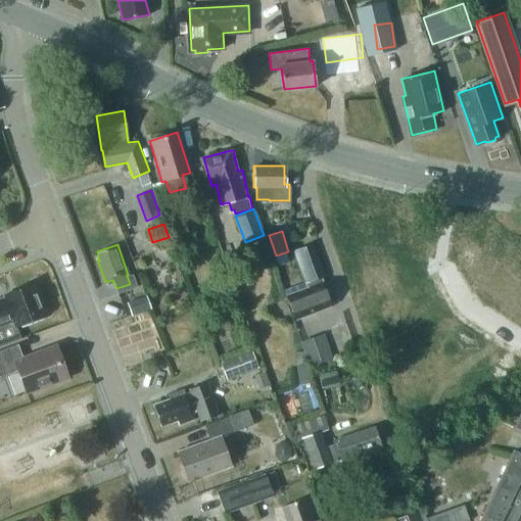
[(286,296),(294,319),(329,305),(319,278),(323,277),(311,244),(292,250),(304,283),(282,291),(284,296),(286,296)]
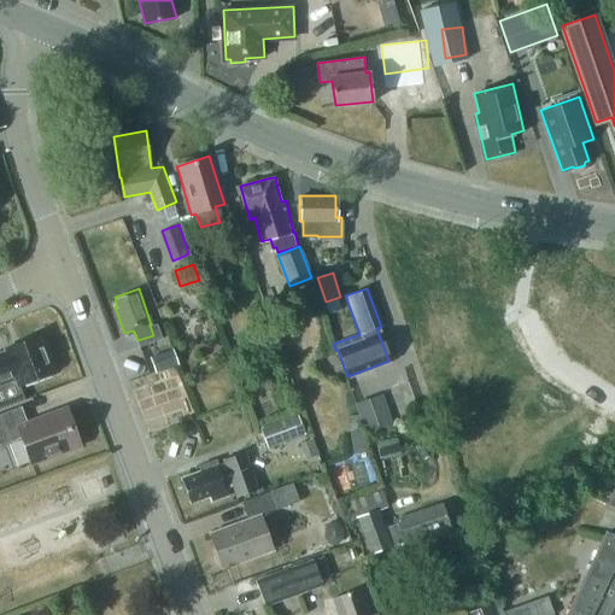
[(58,369),(45,332),(9,346),(9,347),(0,351),(0,381),(19,375),(22,382),(58,369)]
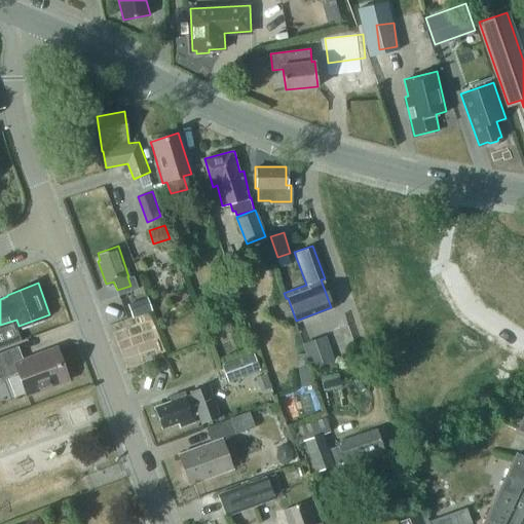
[(138,308),(132,311),(134,316),(153,309),(148,297),(136,301),(138,308)]
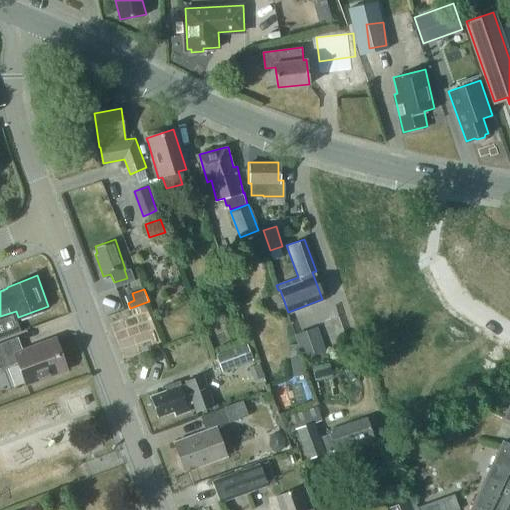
[(294,330),(301,354),(325,347),(318,323),(294,330)]
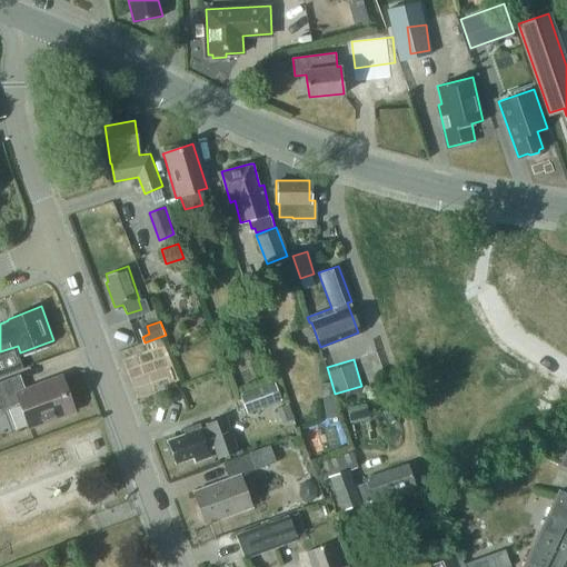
[(78,406),(66,374),(28,387),(21,370),(0,378),(0,403),(1,407),(21,399),(30,424),(78,406)]
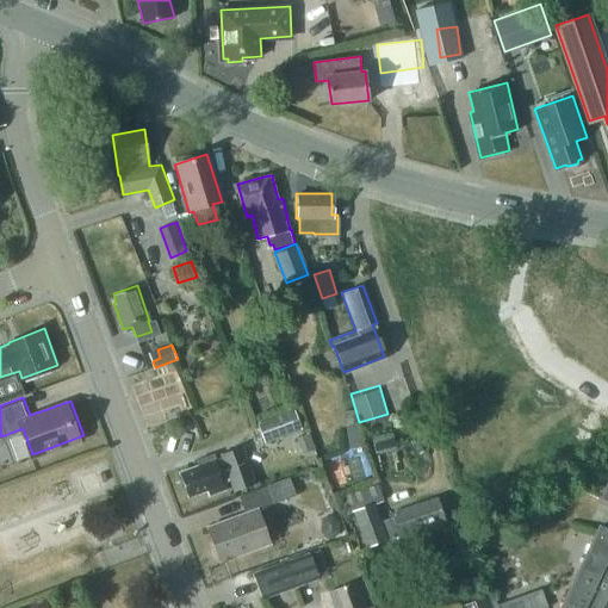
[(259,422),(266,441),(298,430),(291,411),(259,422)]
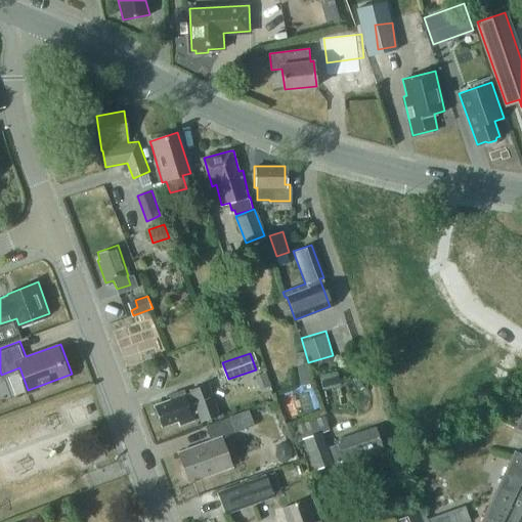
[(309,364),(298,366),(300,384),(311,383),(309,364)]
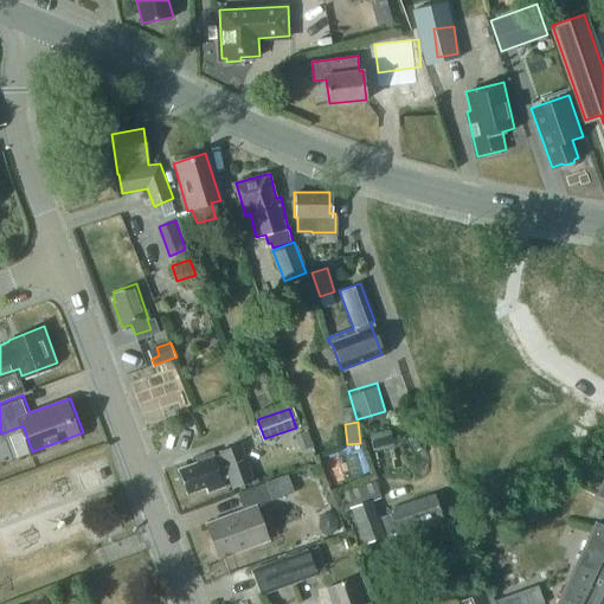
[(196,455),(198,460),(179,467),(180,471),(178,473),(181,483),(185,482),(188,490),(205,484),(206,489),(225,482),(224,479),(230,475),(233,486),(254,477),(241,441),(220,449),(222,451),(214,454),(213,449),(196,455)]
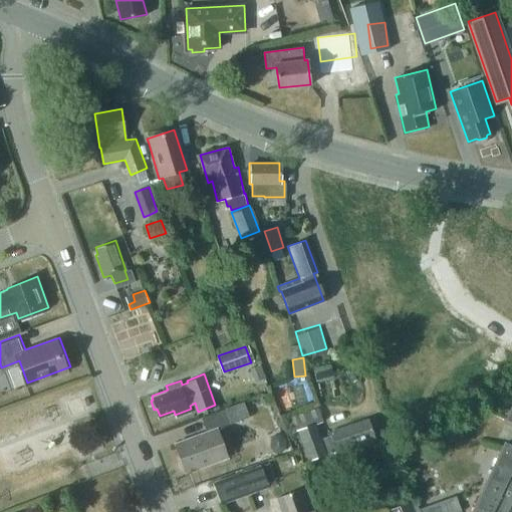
[(246,417),(240,402),(201,418),(207,431),(176,443),(186,471),(228,456),(218,428),(246,417)]
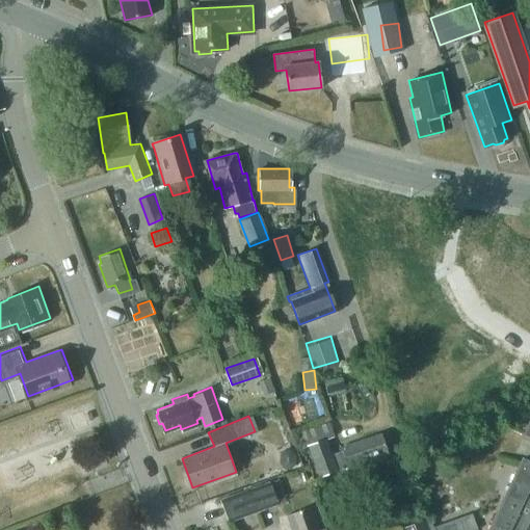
[(523,529),(524,529),(526,529),(529,529),(529,420),(523,436),(529,440),(529,460),(522,457),(488,529),(523,529)]
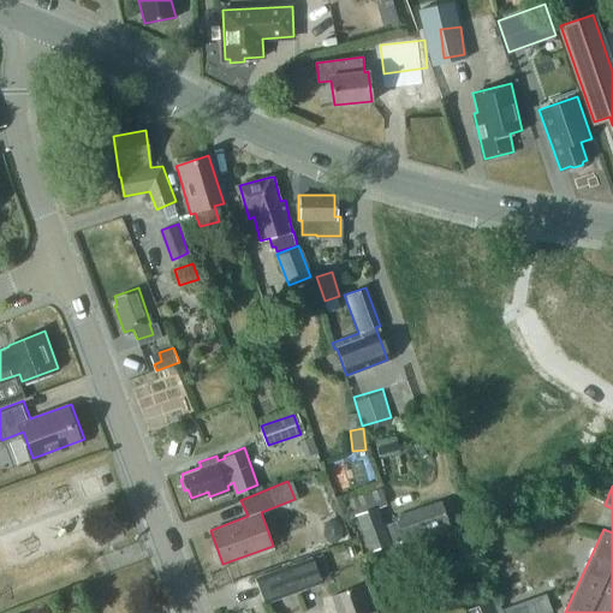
[(345,500),(350,517),(386,504),(381,488),(345,500)]
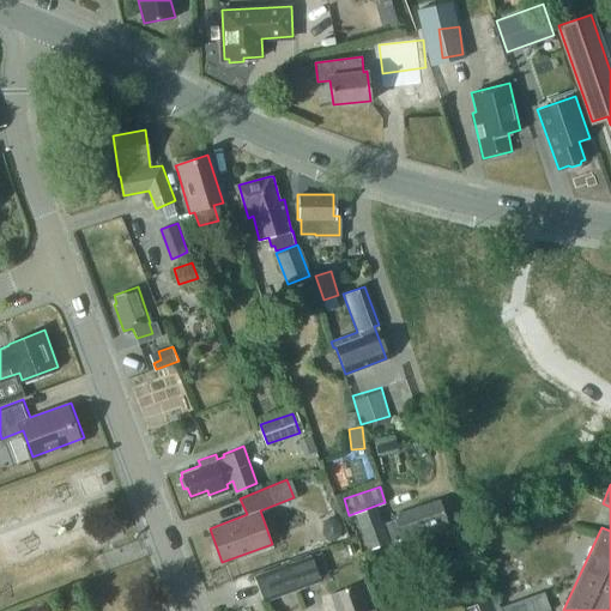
[(445,522),(436,501),(392,516),(393,519),(382,524),(376,507),(355,514),(367,550),(445,522)]
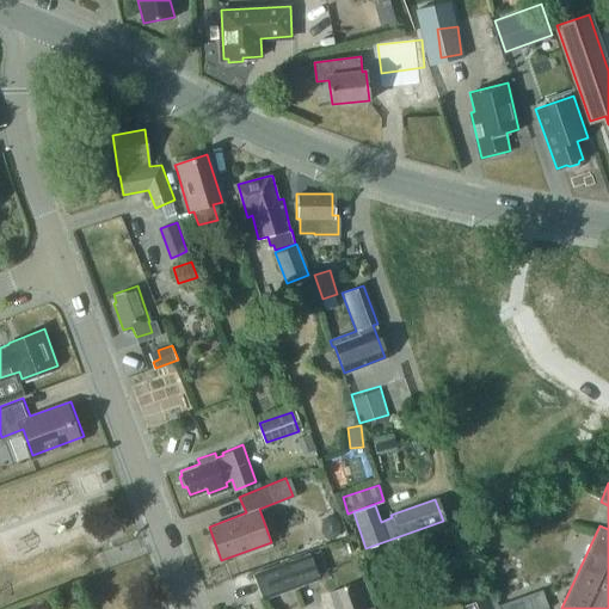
[(323,520),(323,531),(327,537),(334,537),(340,531),(340,521),(336,516),(328,515),(323,520)]
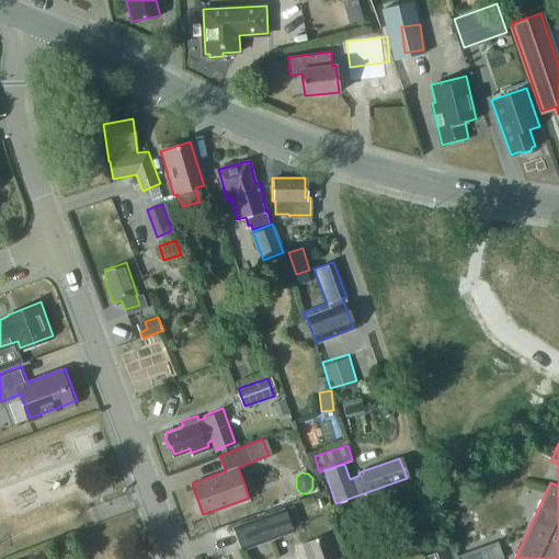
[(234,525),(242,549),(294,531),(285,508),(234,525)]
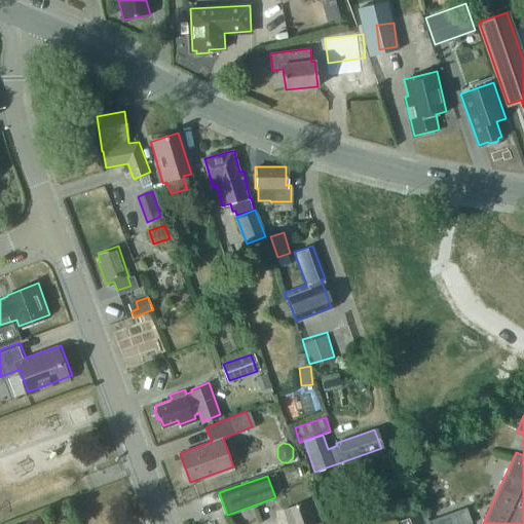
[(291,513),(286,515),(288,523),(320,523),(315,523),(314,523),(306,501),(289,508),(291,513)]
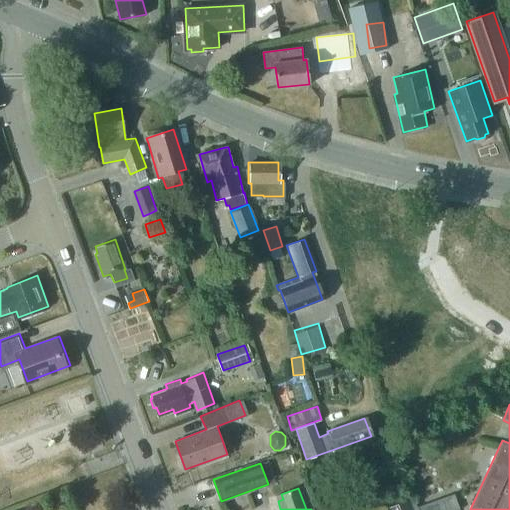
[(454,493),(418,506),(418,509),(455,509),(459,509),(454,493)]
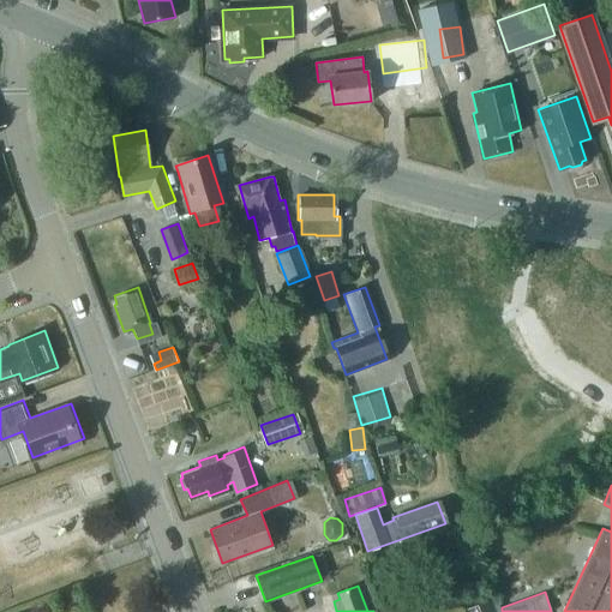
[(465,610),(466,611),(498,611),(492,598),(465,610)]
